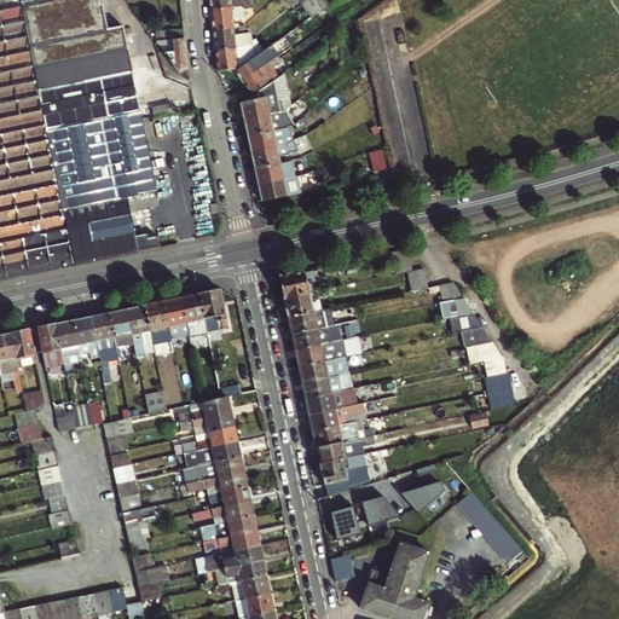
[(0,0),(0,128),(45,120),(47,129),(140,113),(122,25),(106,29),(99,0),(0,0)]
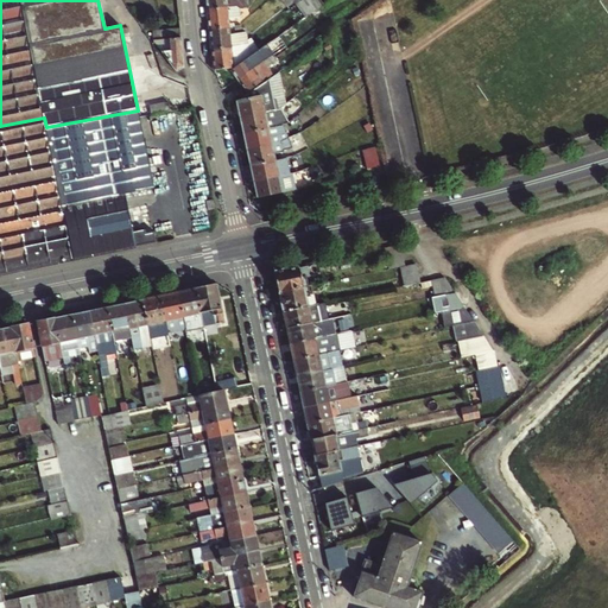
[(305,17),(323,2),(321,0),(299,0),(296,4),(305,17)]
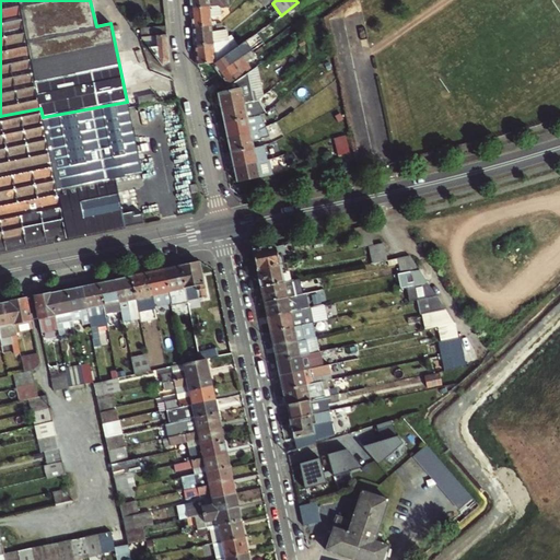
[(193,26),(211,24),(209,7),(190,9),(193,26)]
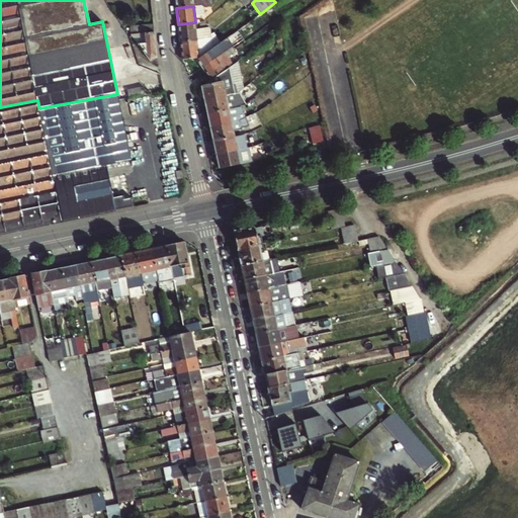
[(195,22),(178,24),(179,36),(180,41),(196,39),(195,22)]
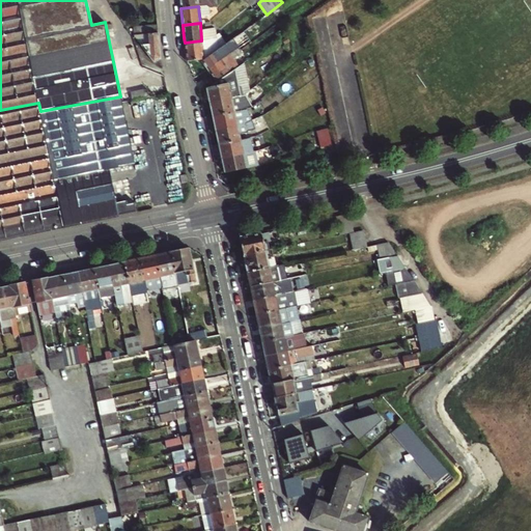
[(163,64),(158,24),(156,24),(137,25),(138,33),(131,33),(154,65),(163,64)]
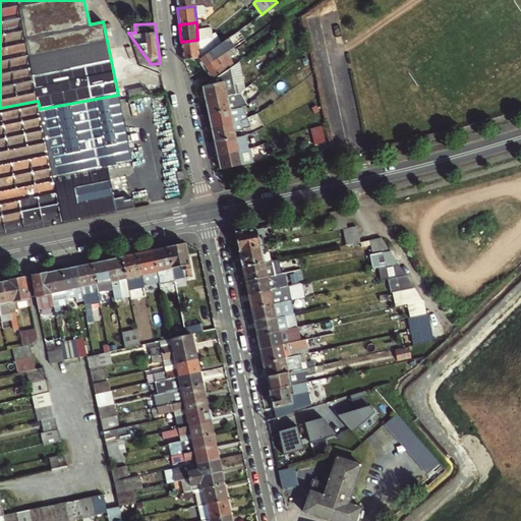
[(231,40),(229,38),(199,58),(197,59),(204,68),(220,56),(218,53),(230,45),(229,42),(231,40)]
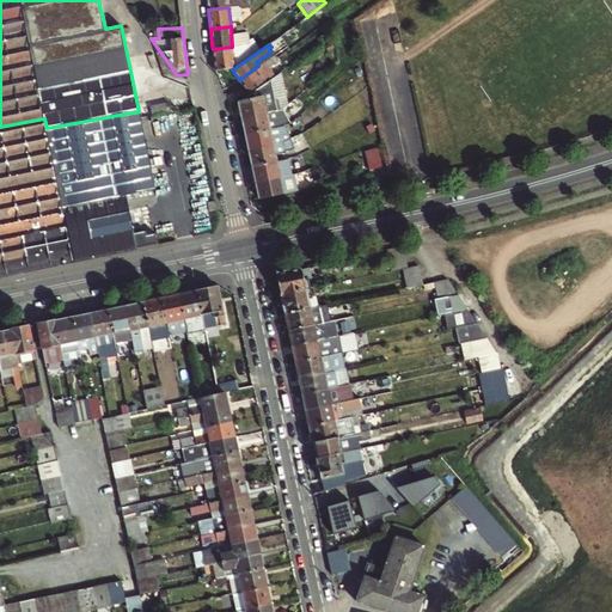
[(232,47),(213,49),(215,71),(234,68),(232,47)]
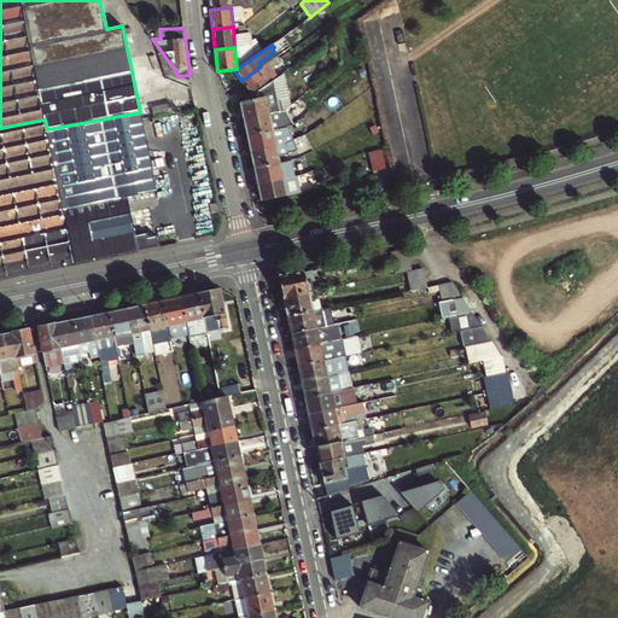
[(261,66),(242,81),(250,93),(277,75),(267,62),(261,66)]
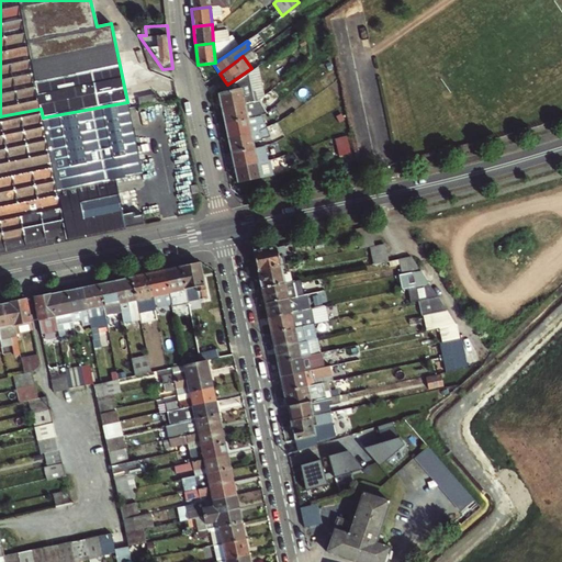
[(255,92),(243,94),(242,88),(245,88),(250,83),(246,76),(228,89),(228,91),(221,92),(220,92),(221,97),(223,108),(253,101),(257,100),(255,92)]
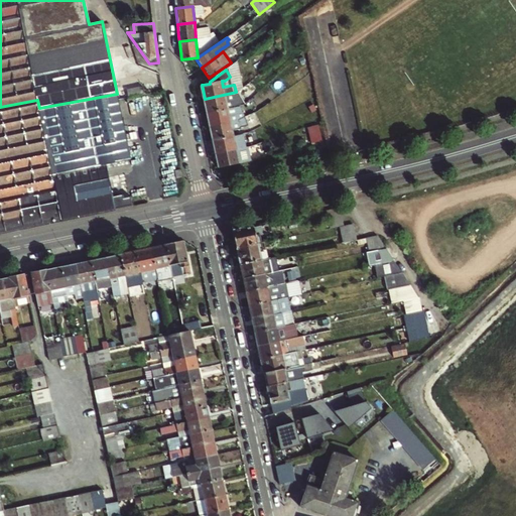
[(208,113),(227,108),(226,103),(234,101),(232,93),(205,99),(208,113)]
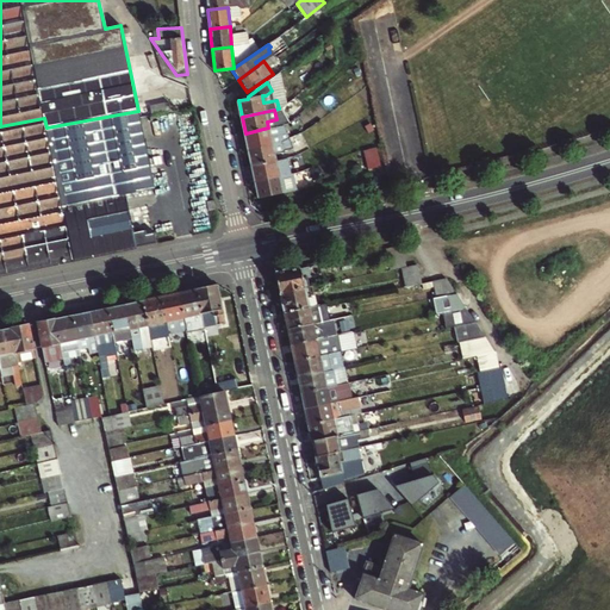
[(0,275),(157,243),(155,232),(145,235),(139,205),(156,201),(144,143),(138,111),(47,128),(44,118),(0,126),(0,275)]
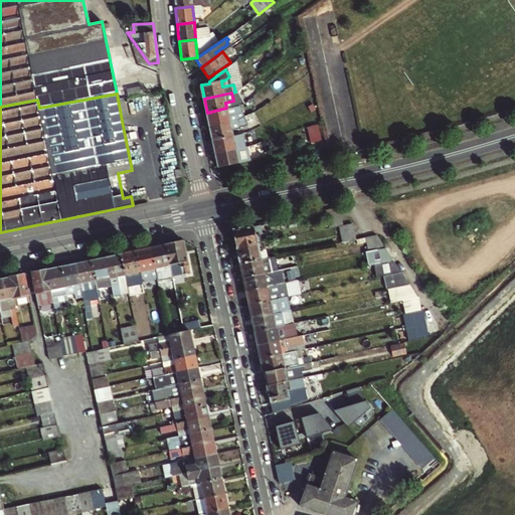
[(210,126),(237,120),(253,113),(251,107),(236,114),(228,116),(226,108),(207,113),(210,126)]
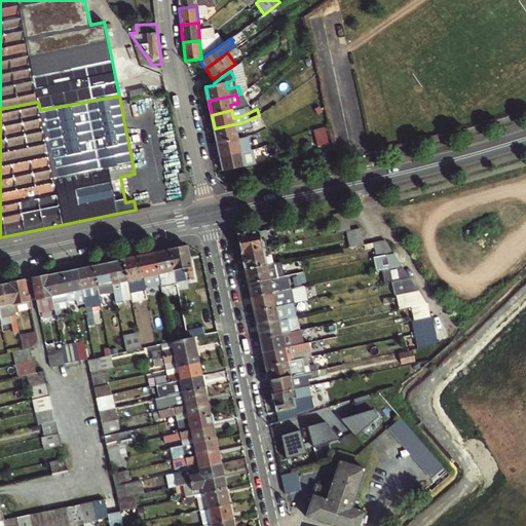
[(243,128),(242,122),(215,128),(218,143),(237,138),(235,129),(243,128)]
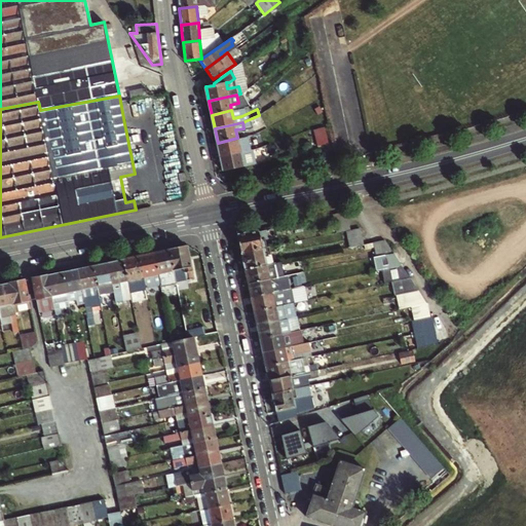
[(324,124),(312,128),(315,145),(328,142),(324,124)]
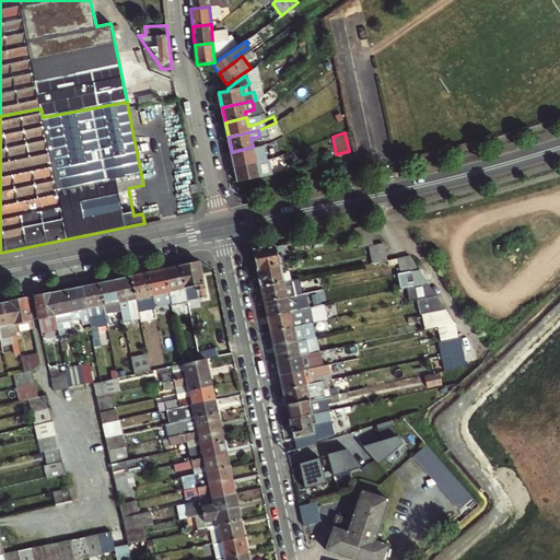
[(261,146),(253,147),(232,152),(234,166),(265,160),(261,146)]
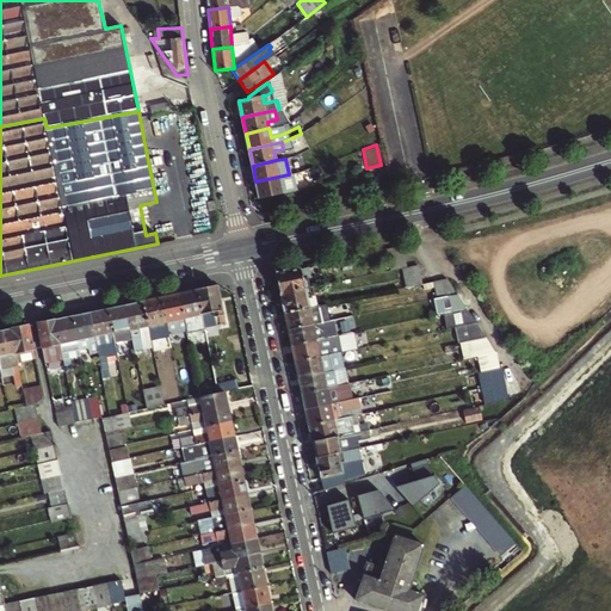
[(272,196),(298,190),(295,172),(289,174),(255,181),(260,198),(264,197),(272,196)]
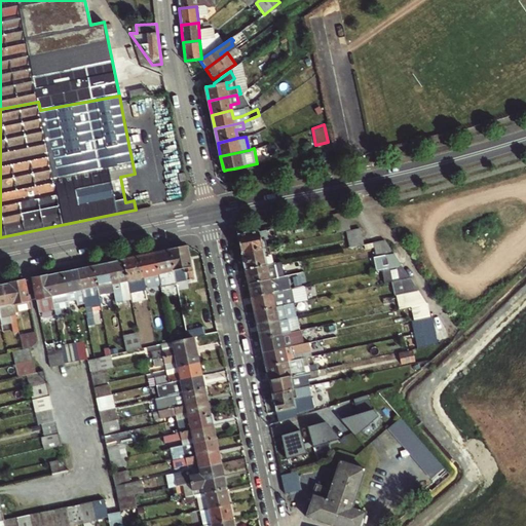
[(355,228),(351,212),(338,214),(341,231),(346,230),(355,228)]
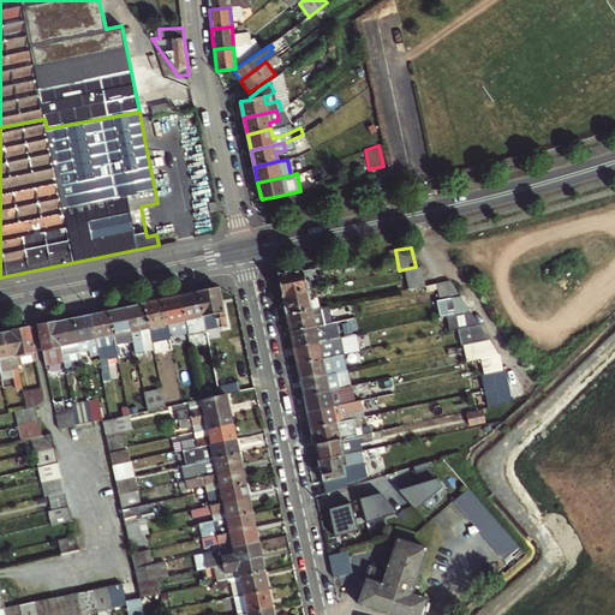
[(424,286),(421,266),(416,267),(405,269),(408,290),(424,286)]
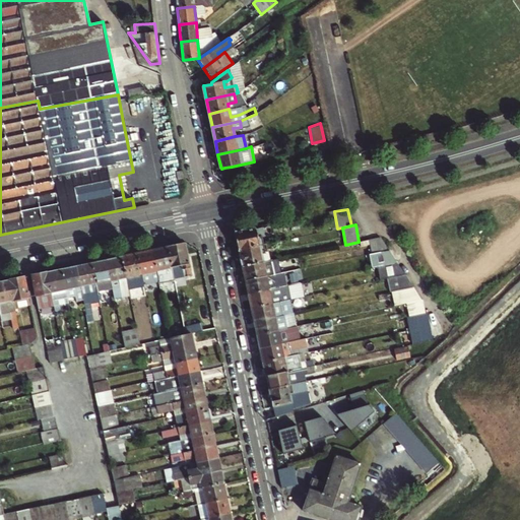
[(263,228),(235,233),(239,250),(240,250),(264,245),(262,236),(265,236),(263,228)]
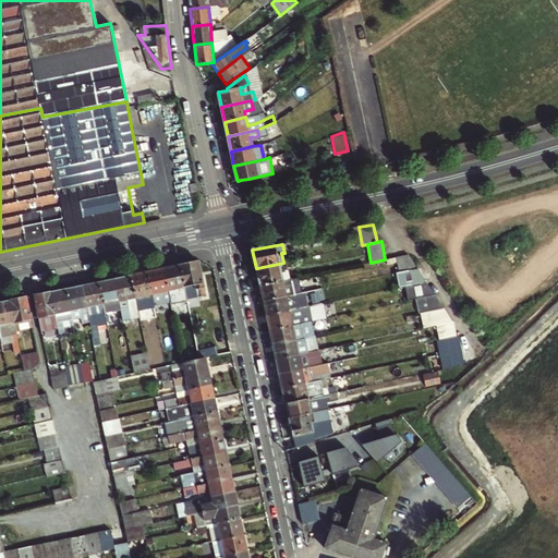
[(407,255),(396,257),(399,271),(416,268),(407,255)]
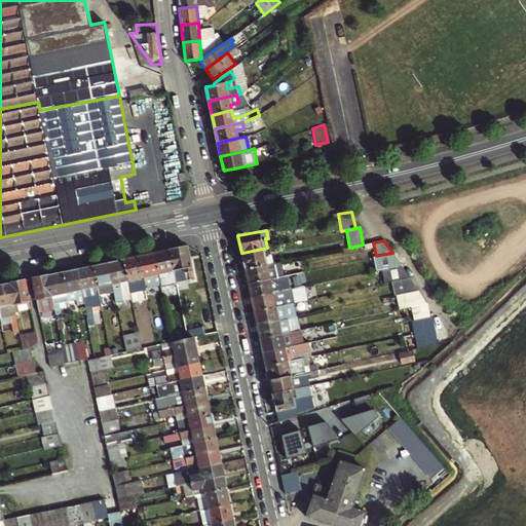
[(168,249),(173,269),(184,266),(186,278),(193,277),(186,243),(168,247),(168,249)]
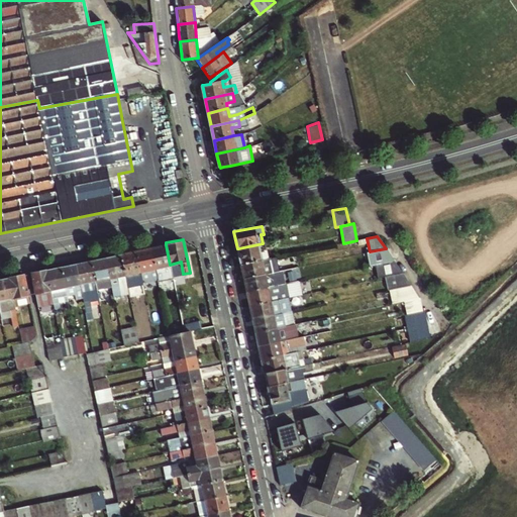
[(238,248),(241,265),(262,261),(260,252),(264,251),(263,243),(238,248)]
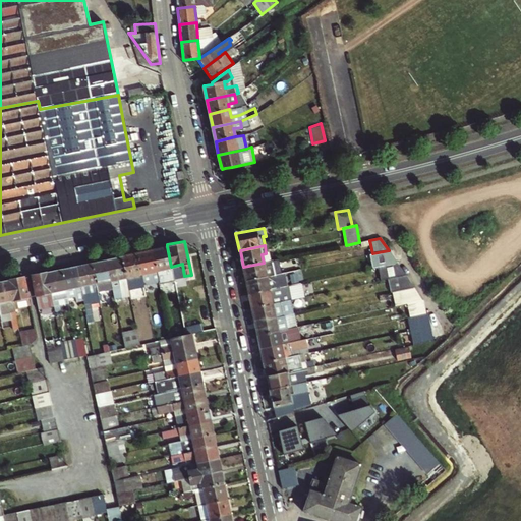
[(171,267),(167,246),(152,249),(157,270),(160,269),(171,267)]
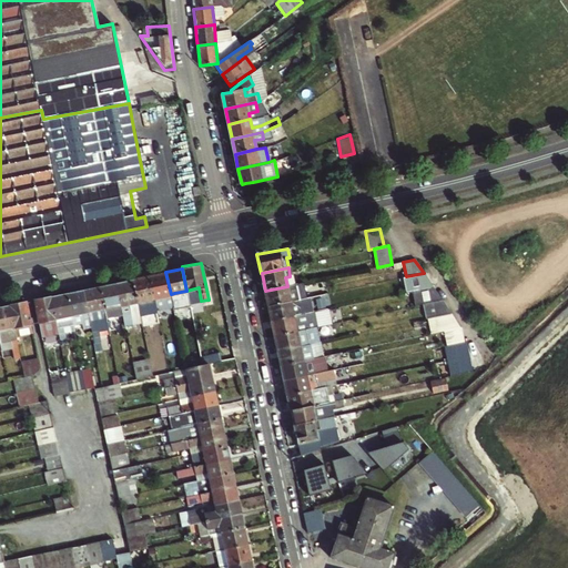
[(165,272),(149,275),(154,297),(171,294),(165,272)]
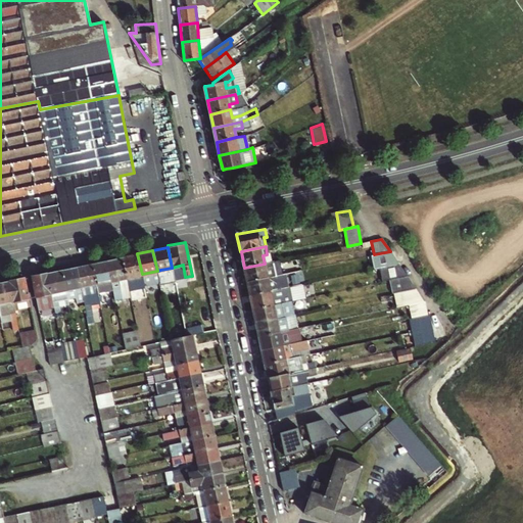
[(142,274),(137,253),(123,256),(127,277),(136,275),(136,278),(141,277),(140,274),(142,274)]
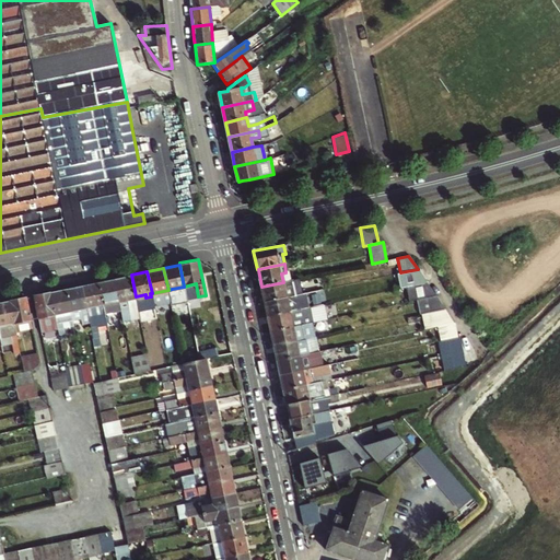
[(136,296),(131,275),(115,279),(119,300),(124,299),(136,296)]
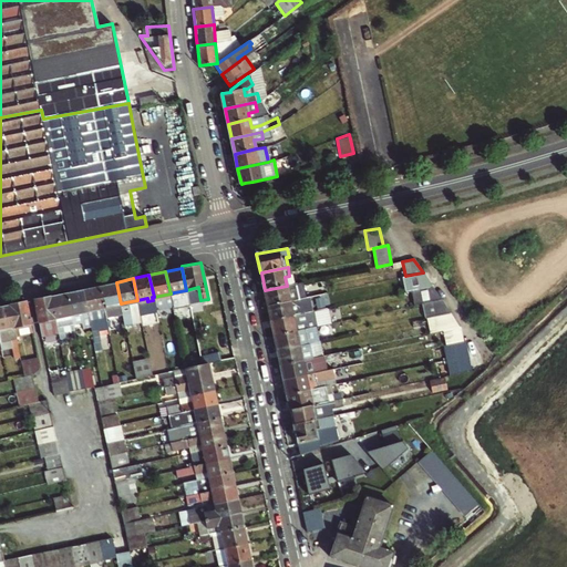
[(121,303),(116,282),(99,286),(106,318),(107,326),(117,325),(113,306),(116,305),(120,319),(123,318),(122,312),(121,303)]
